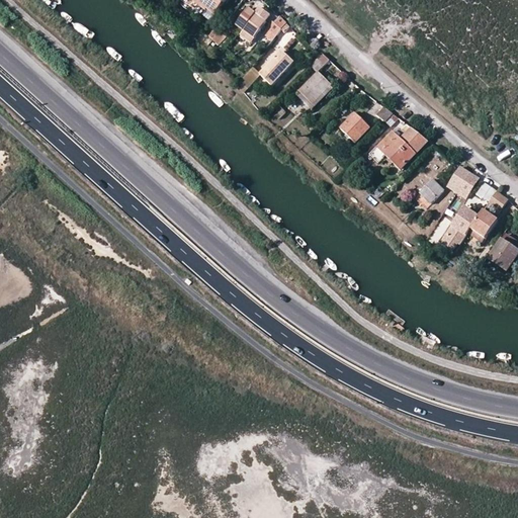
[(206,12),(213,18),(226,0),(192,0),(207,10),(206,12)]
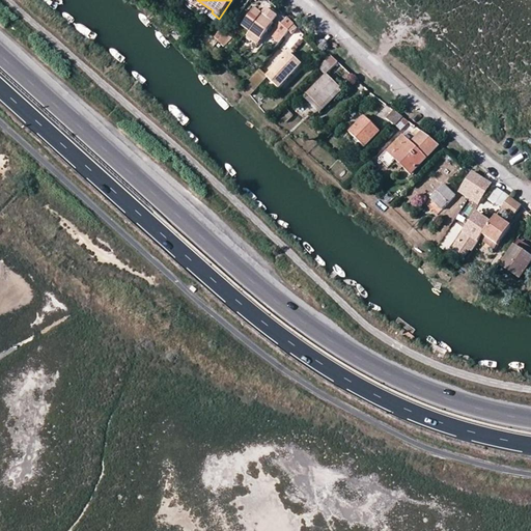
[(250,31),(261,39),(273,24),(255,10),(243,26),(250,31)]
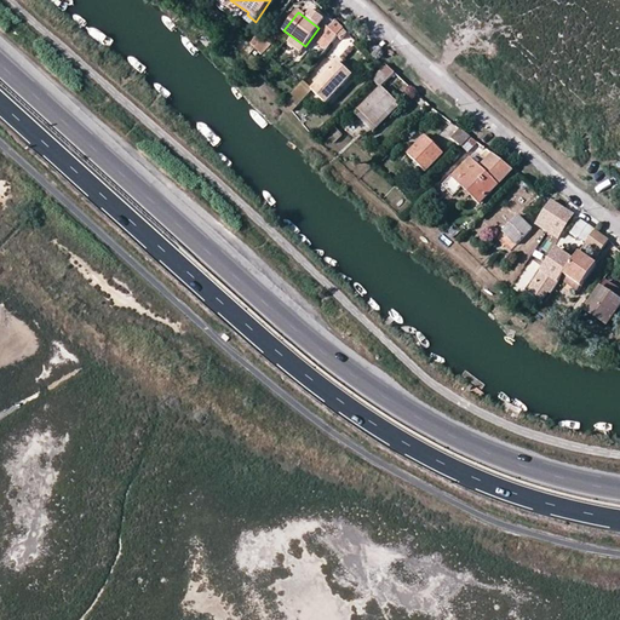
[(329,46),(338,35),(343,29),(343,28),(336,21),(329,28),(327,27),(321,35),(329,41),(328,44),(329,46)]
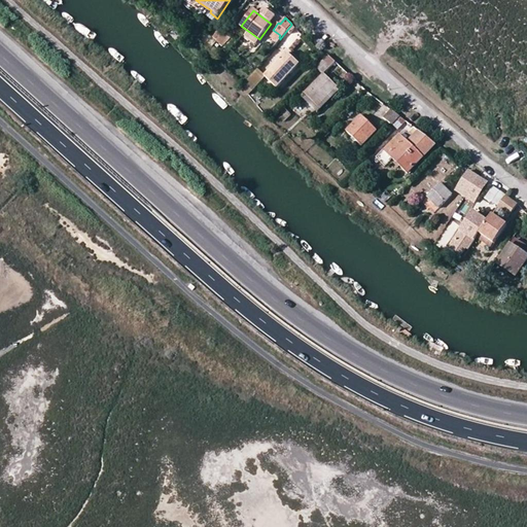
[(218,41),(223,46),(232,34),(225,30),(223,34),(218,41)]
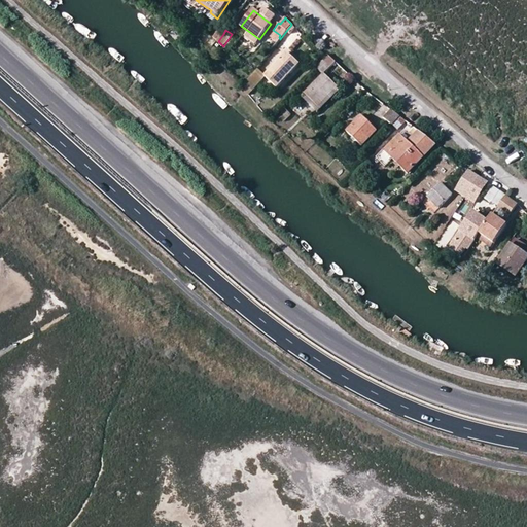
[(223,34),(219,31),(214,37),(218,41),(223,34)]
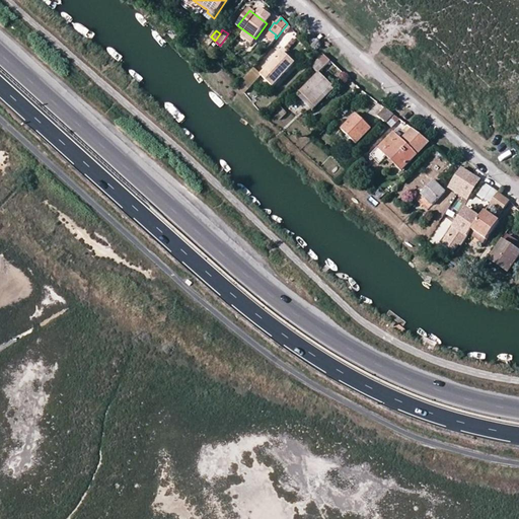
[(244,30),(241,34),(252,43),(255,39),(244,30)]
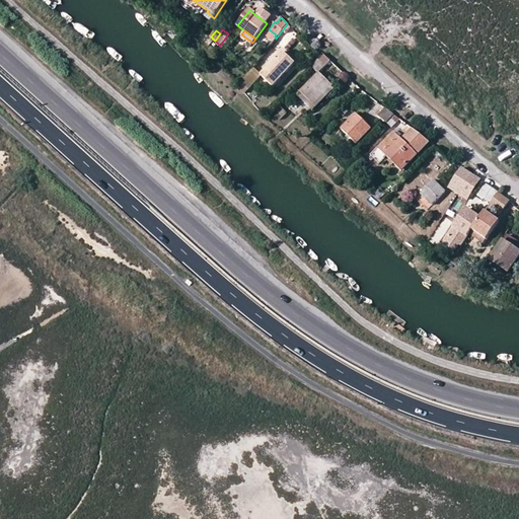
[(261,75),(274,86),(292,65),(280,54),(261,75)]
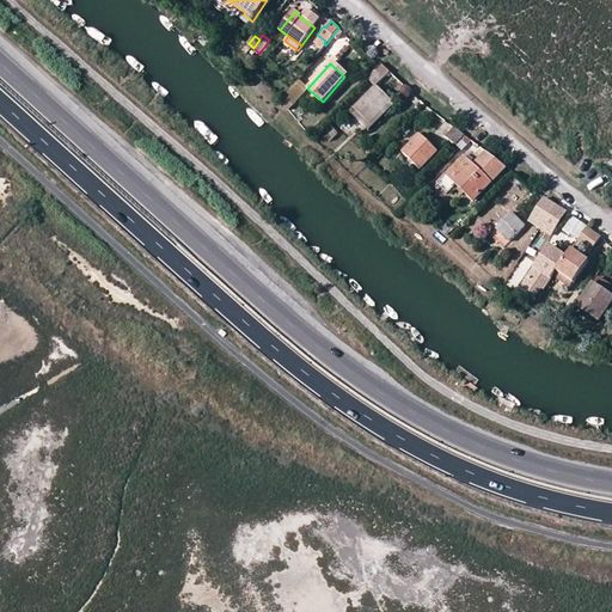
[(367,78),(375,86),(390,72),(381,63),(378,67),(367,78)]
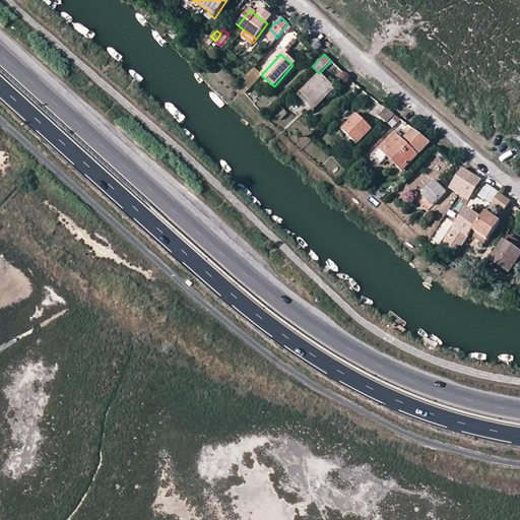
[(332,86),(319,73),(301,91),(315,105),(332,86)]
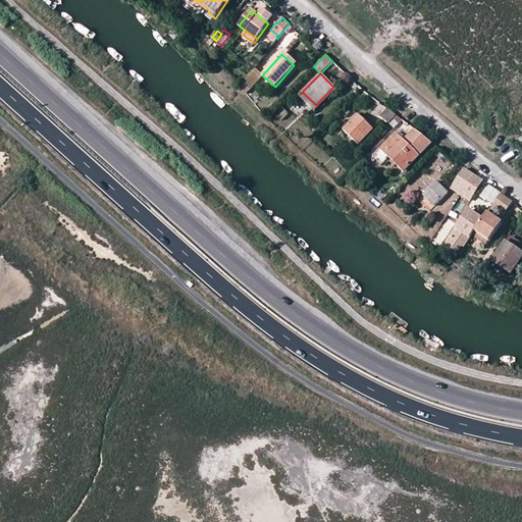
[(245,82),(248,85),(255,77),(252,74),(251,74),(245,82)]
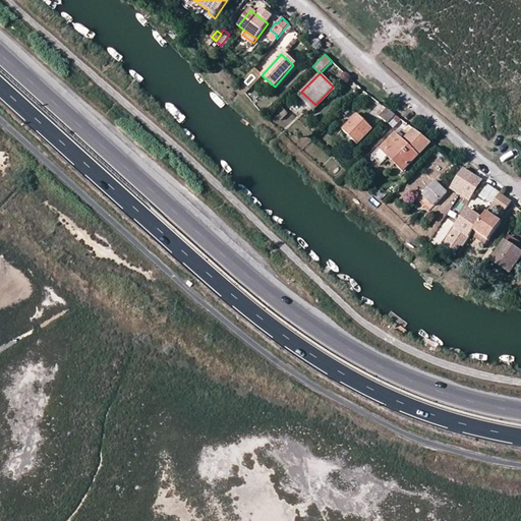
[(333,87),(315,105),(301,92),(297,96),(314,112),(336,90),(333,87)]
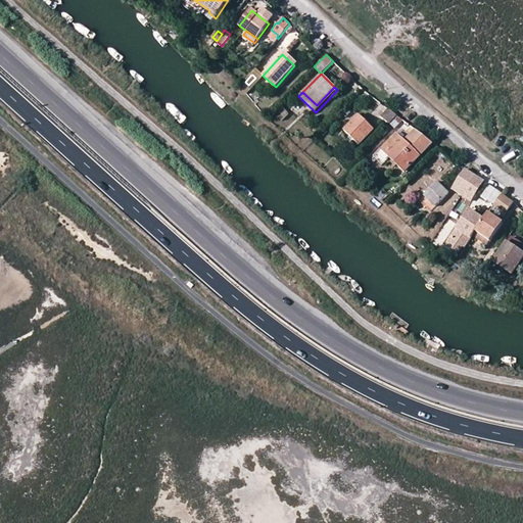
[(351,112),(347,108),(342,113),(346,116),(351,112)]
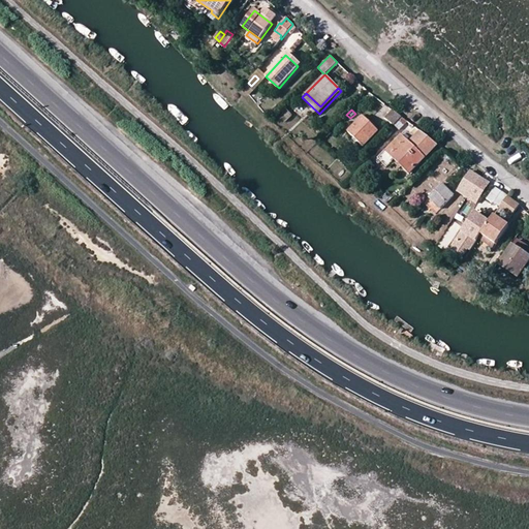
[(393,111),(385,118),(400,130),(408,122),(393,111)]
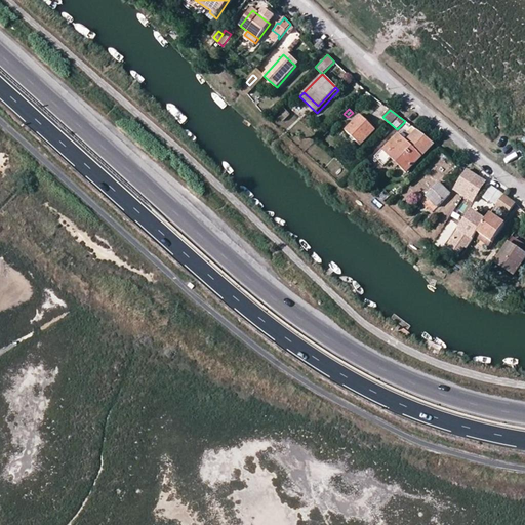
[(289,113),(283,121),(290,127),(297,119),(289,113)]
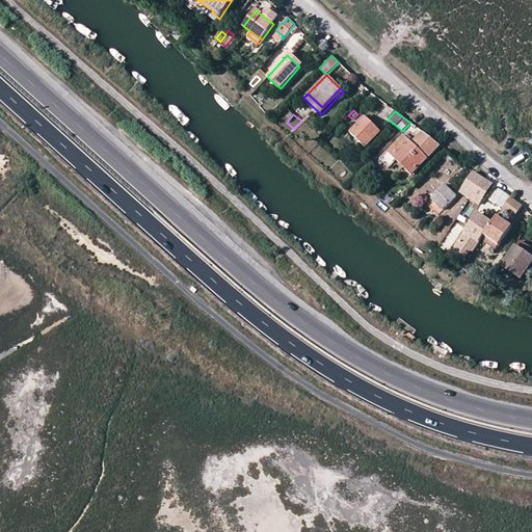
[(380,131),(365,116),(350,132),(366,147),(380,131)]
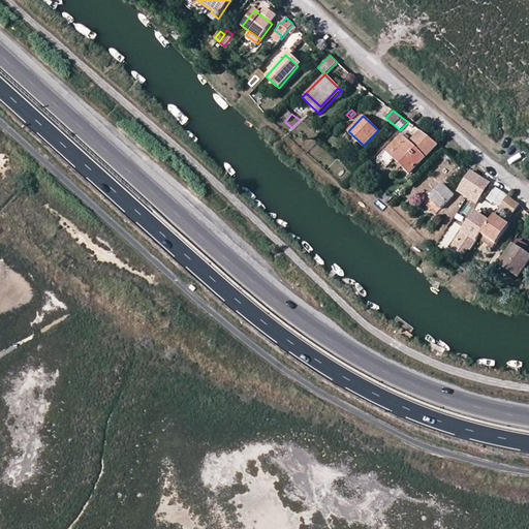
[(421,131),(410,142),(402,134),(379,158),(387,165),(395,158),(409,173),(437,145),(421,131)]
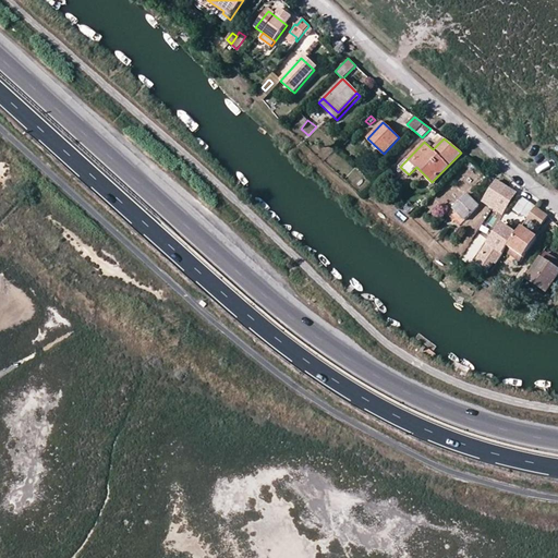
[(395,173),(390,169),(377,183),(381,187),(395,173)]
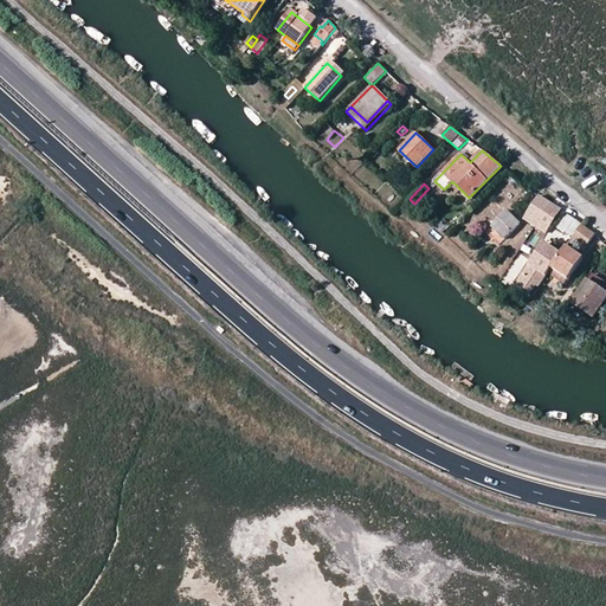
[(534,224),(536,226),(550,204),(540,197),(528,216),(535,221),(534,224)]
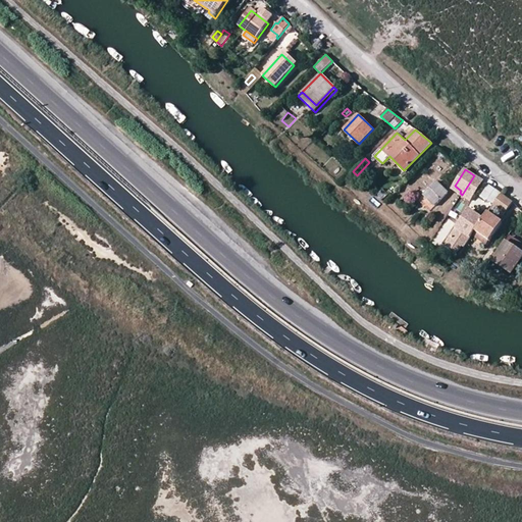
[(466,194),(472,198),(482,180),(474,175),(462,195),(464,196),(466,194)]
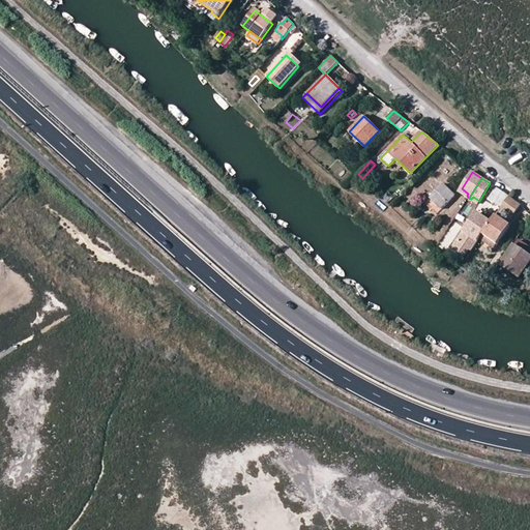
[(430,198),(442,209),(454,196),(443,184),(430,198)]
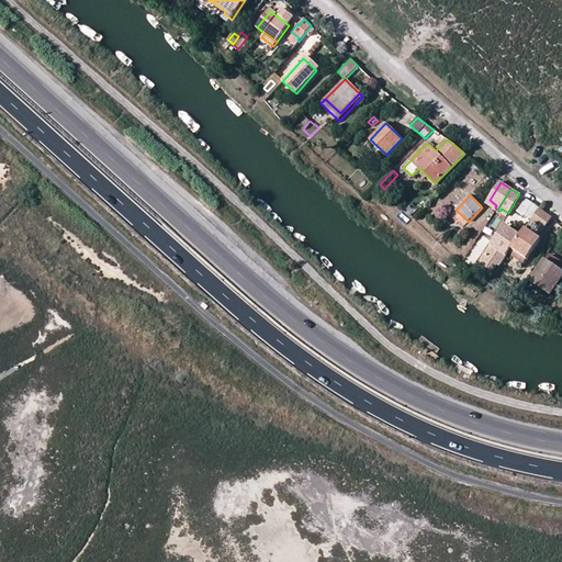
[(526,199),(523,205),(536,214),(540,209),(527,199),(526,199)]
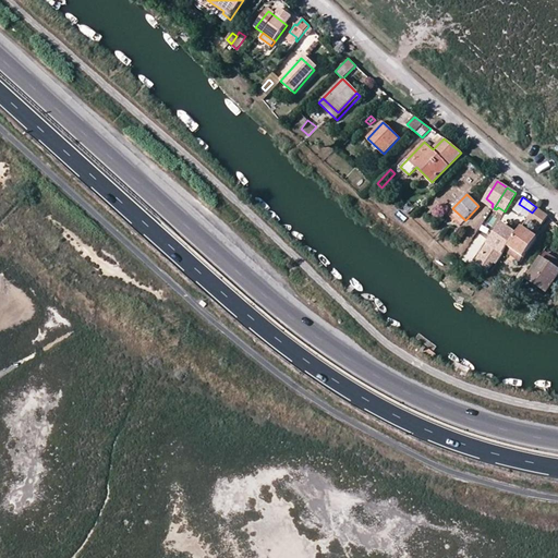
[(541,229),(549,217),(536,207),(532,213),(528,219),(541,229)]
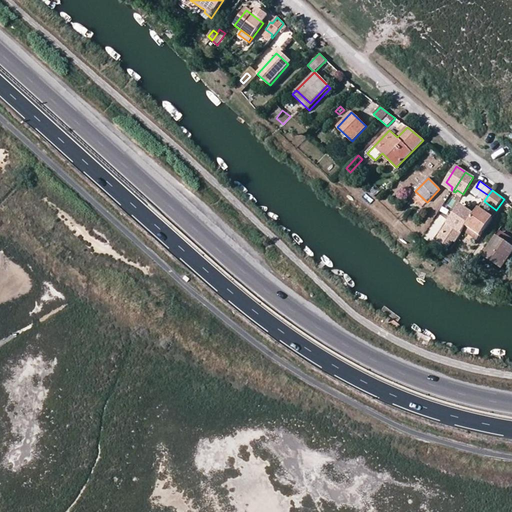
[(455,243),(456,241),(467,226),(474,216),(460,207),(438,239),(449,248),(453,242),(455,243)]
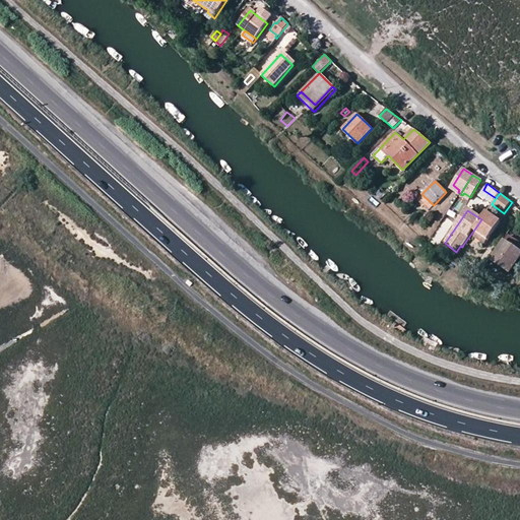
[(474,230),(488,240),(501,222),(486,211),(481,219),(474,230)]
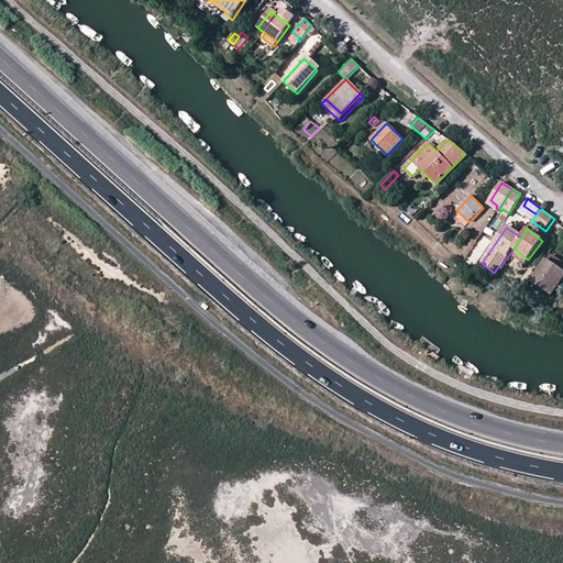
[(533,282),(551,294),(562,276),(562,264),(551,256),(533,282)]
